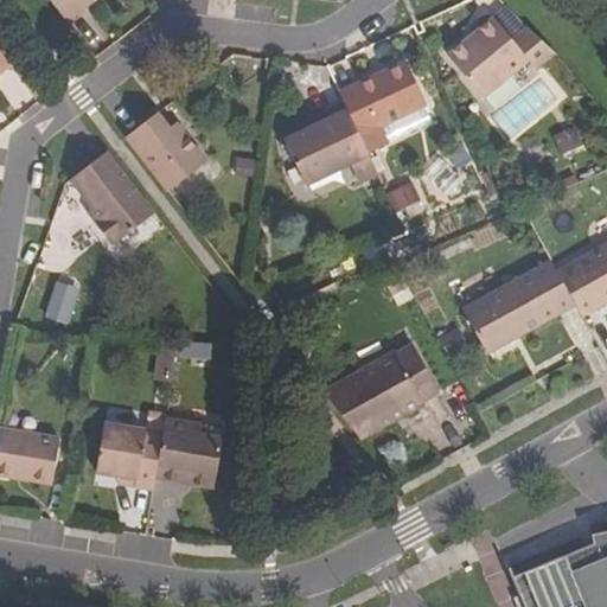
[(49,0),(66,21),(82,10),(78,5),(83,0),(49,0)]
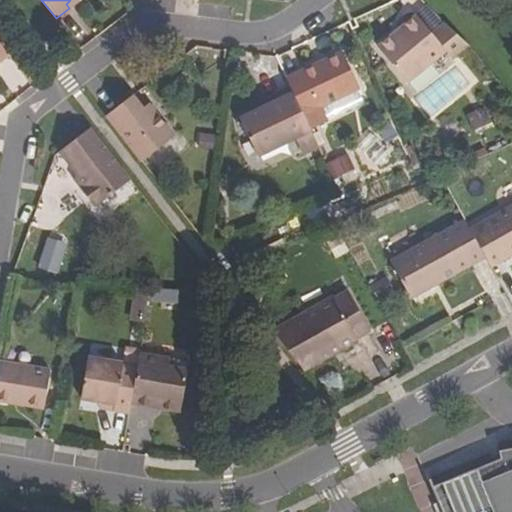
[(452,60),(469,47),(466,45),(449,30),(444,25),(431,35),(416,16),(377,48),(407,84),(445,52),(452,60)]
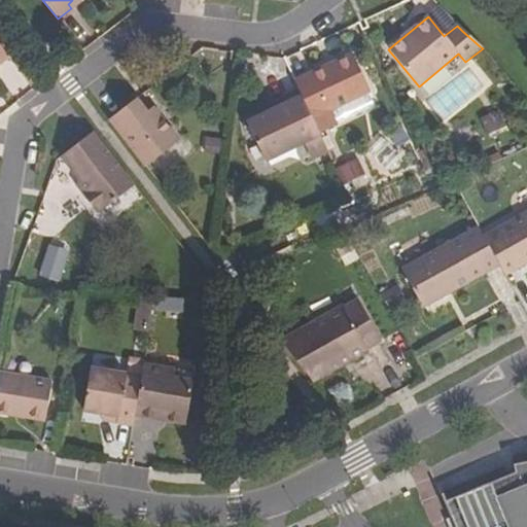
[(0,62),(8,56),(0,44),(0,62)]
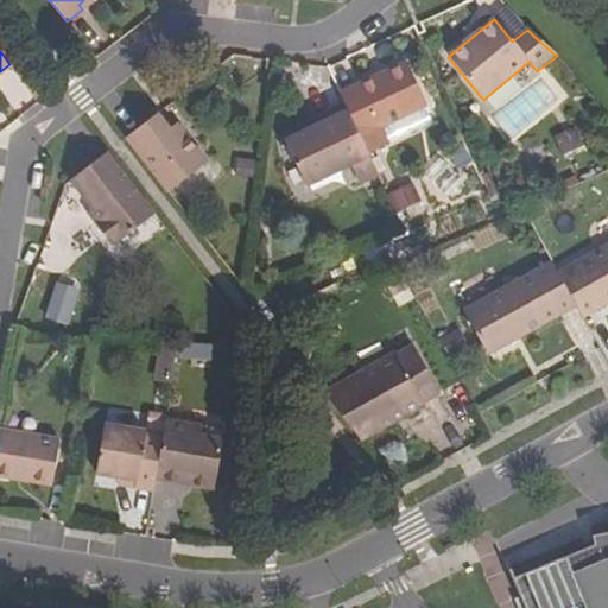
[(346,106),(360,134),(426,102),(407,62),(382,74),(384,78),(342,97),(346,106)]
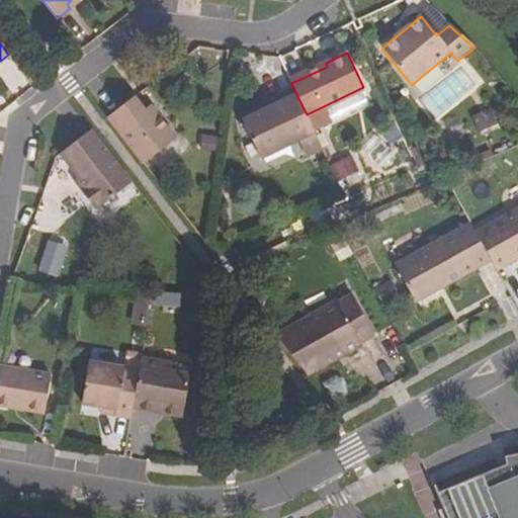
[(243,119),(261,158),(316,133),(307,114),(294,90),(280,96),(282,101),(243,119)]
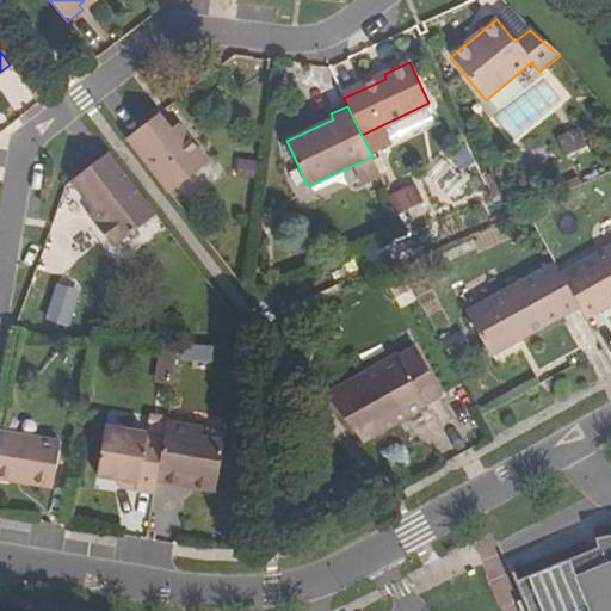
[(127,137),(168,192),(208,161),(185,131),(178,137),(172,129),(160,112),(127,137)]
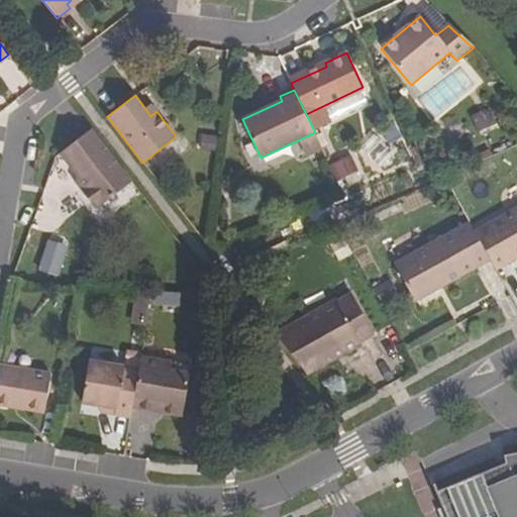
[(145,109),(150,116),(157,111),(152,104),(145,109)]
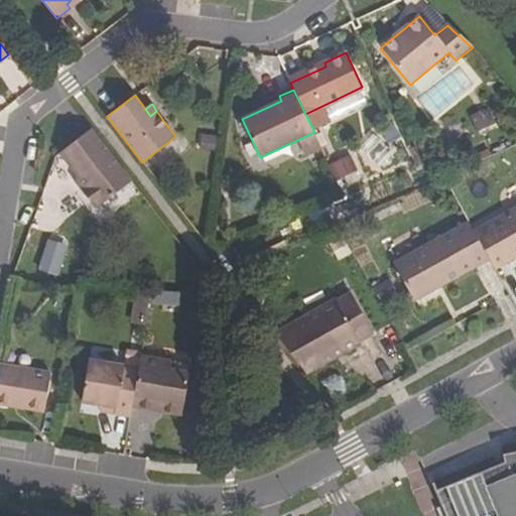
[(485,107),(468,116),(477,132),(494,123),(485,107)]
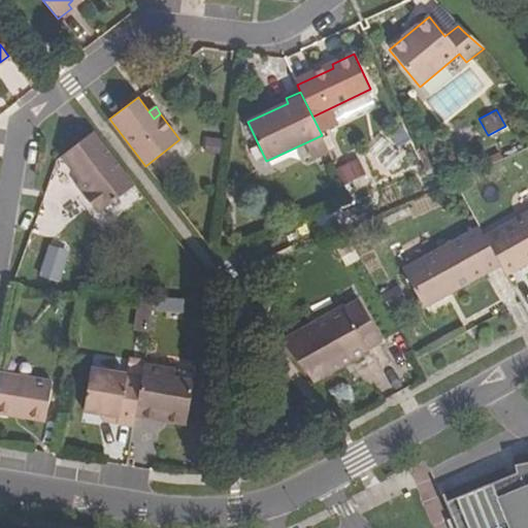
[(81,193),(98,213),(135,184),(94,131),(61,156),(80,180),(87,189),(81,193)]
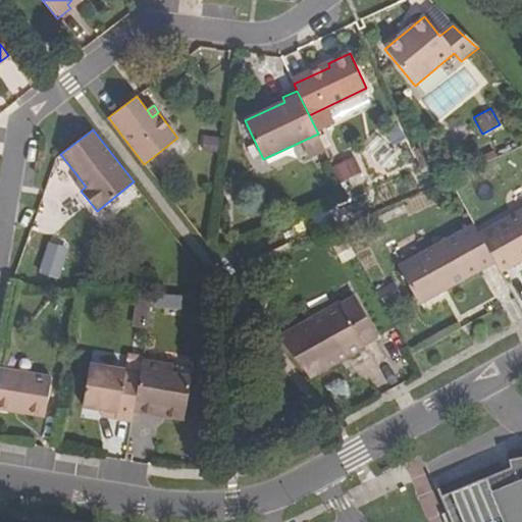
[(345,191),(365,181),(353,156),(333,165),(345,191)]
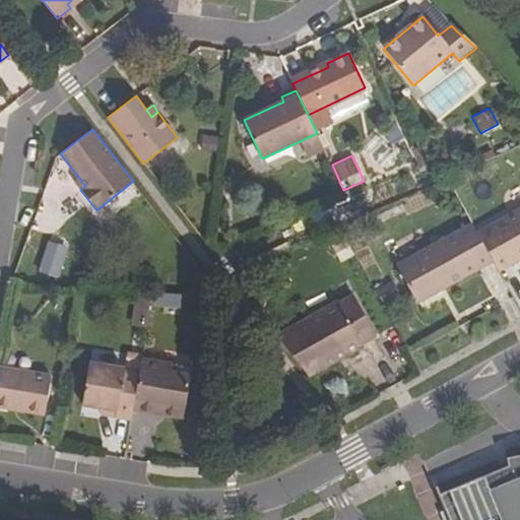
[(79,178),(74,182),(80,190),(85,186),(79,178)]
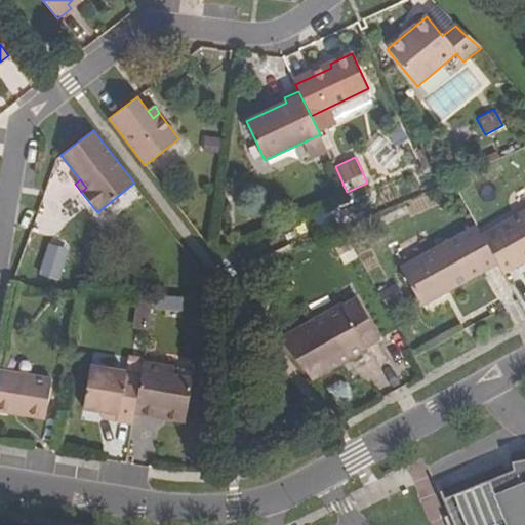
[(497,266),(501,272),(515,264),(517,268),(524,261),(524,211),(481,236),(495,259),(497,266)]
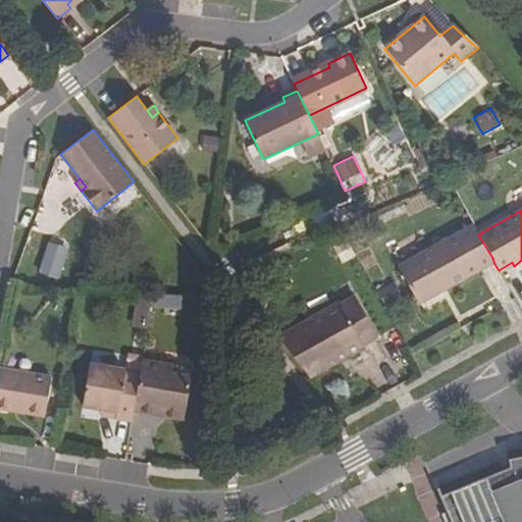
[(398,267),(419,306),(441,293),(438,288),(492,258),(478,235),(474,225),(398,267)]
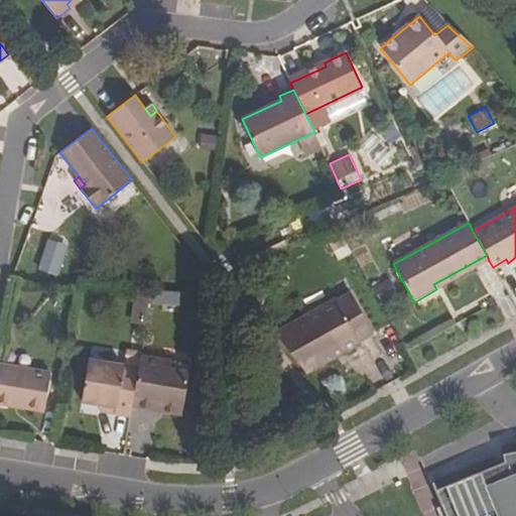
[(56,275),(66,248),(47,243),(39,269),(56,275)]
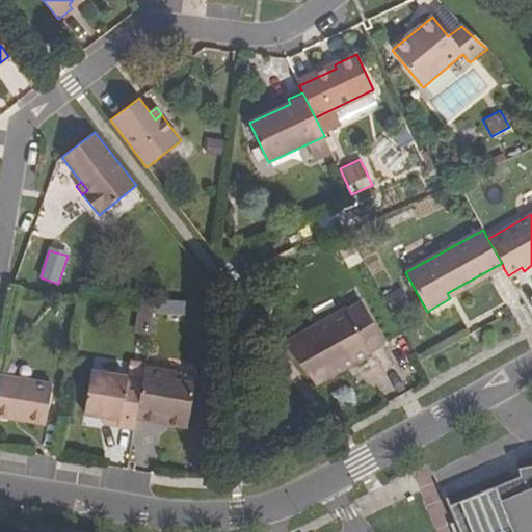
[(447,293),(450,298),(504,269),(502,263),(447,293)]
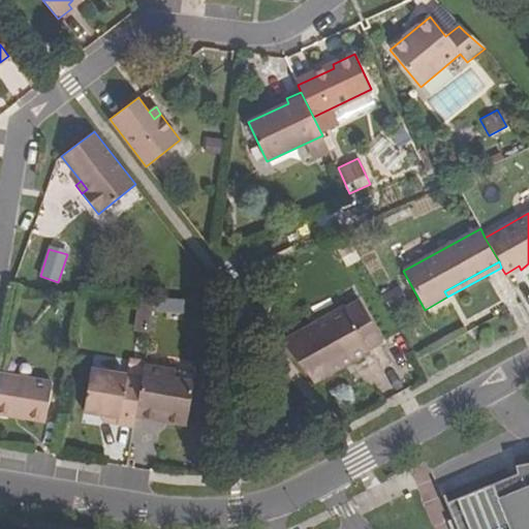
[(132,325),(149,328),(154,298),(137,294),(132,325)]
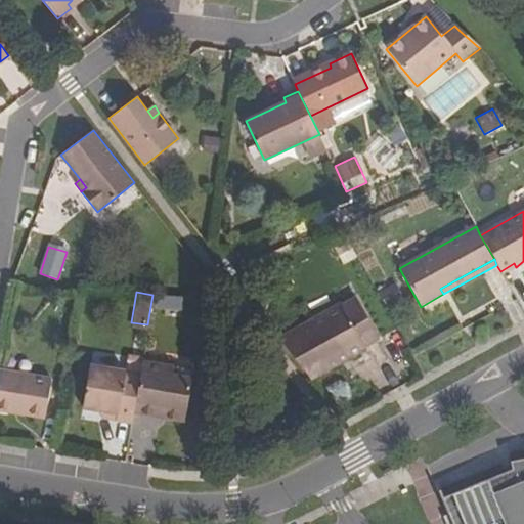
[(159,310),(182,310),(182,299),(159,299),(159,310)]
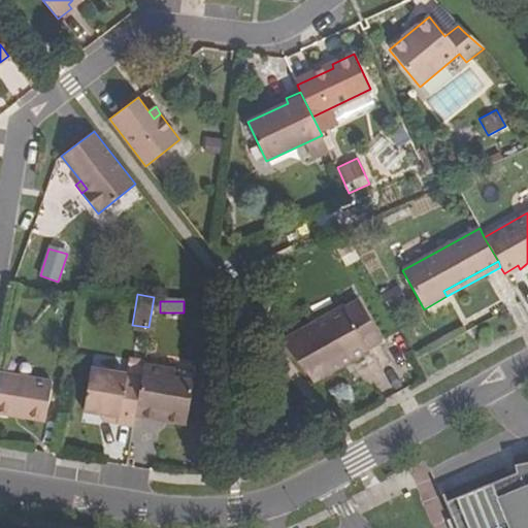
[(281,341),(314,383),(370,351),(369,348),(382,340),(360,301),(345,309),(343,306),(281,341)]
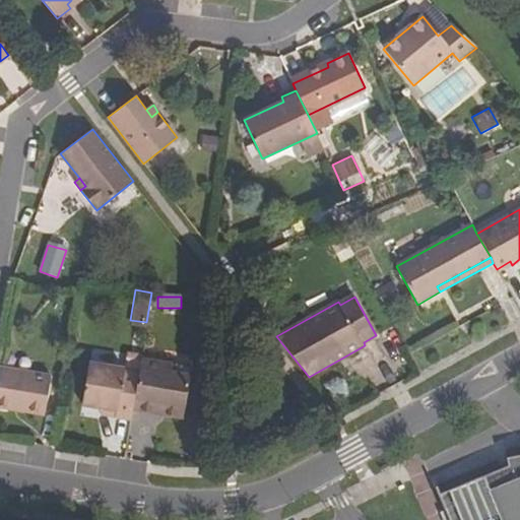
[(125,352),(122,374),(138,377),(141,360),(141,354),(125,352)]
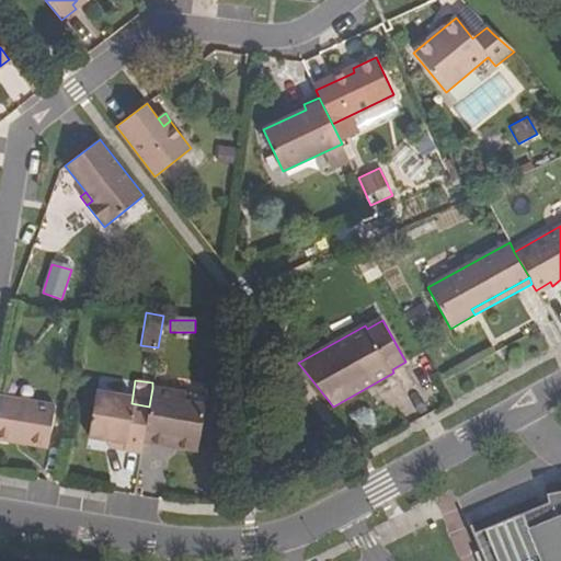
[(149,407),(144,441),(196,448),(203,404),(183,401),(184,393),(152,388),(149,407)]
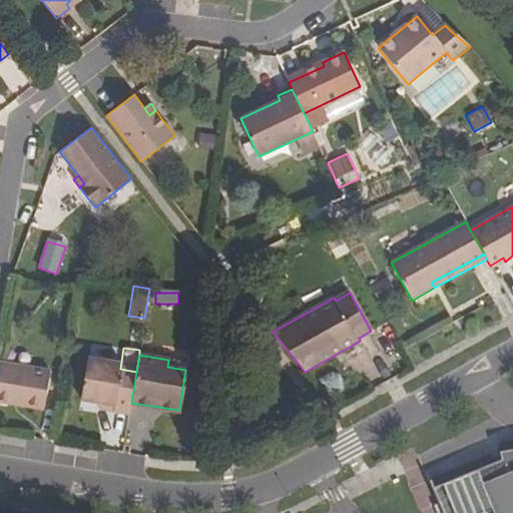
[(168,360),(167,367),(185,370),(186,363),(168,360)]
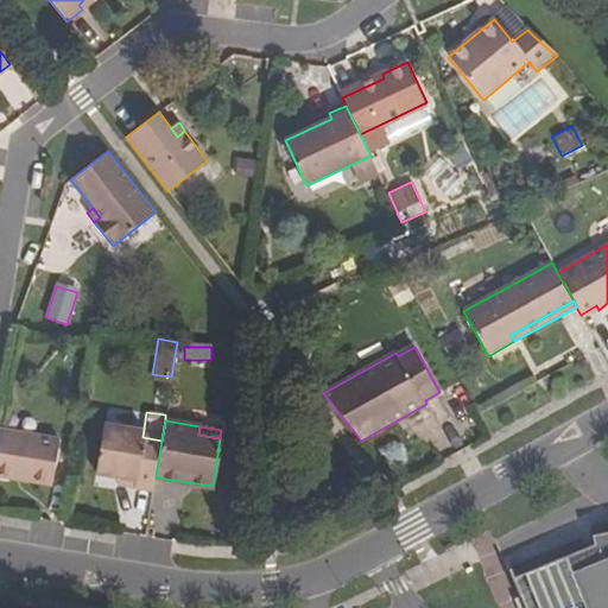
[(103,430),(95,473),(116,476),(134,479),(133,487),(152,491),(156,477),(162,441),(143,437),(103,430)]
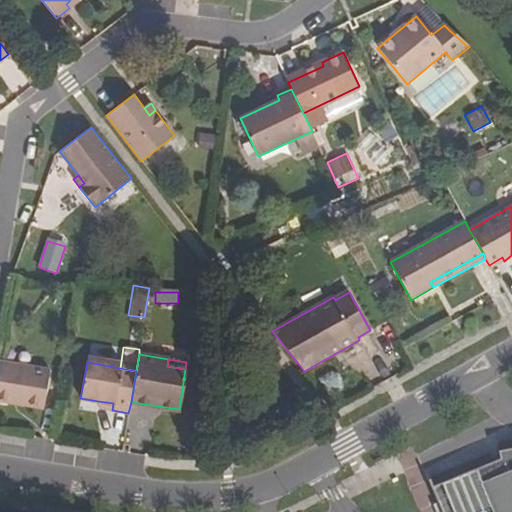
[(0,364),(0,402),(43,409),(50,373),(0,364)]
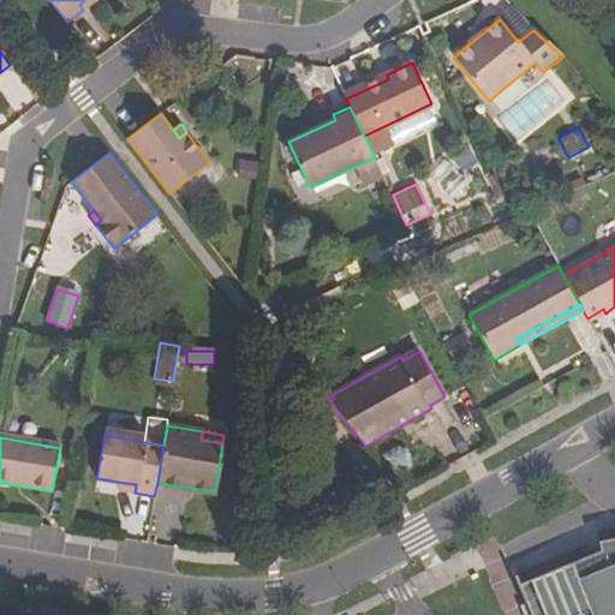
[(136,484),(118,482),(117,489),(135,493),(136,484)]
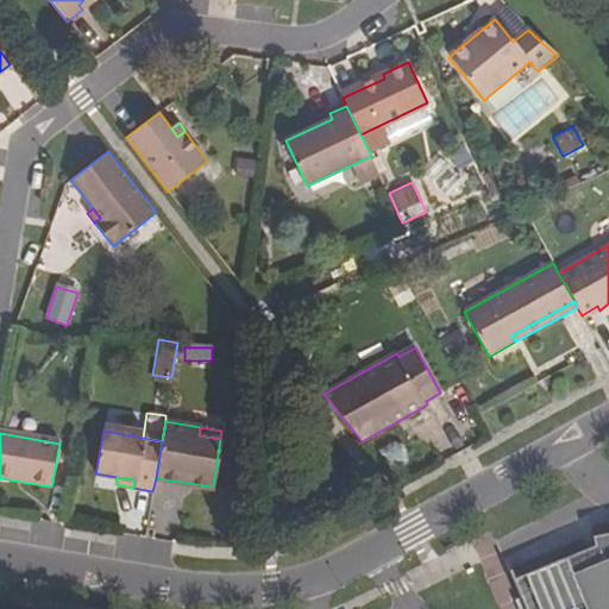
[(608,608),(608,535),(608,537),(598,538),(592,539),(595,548),(515,581),(526,608),(608,608)]
